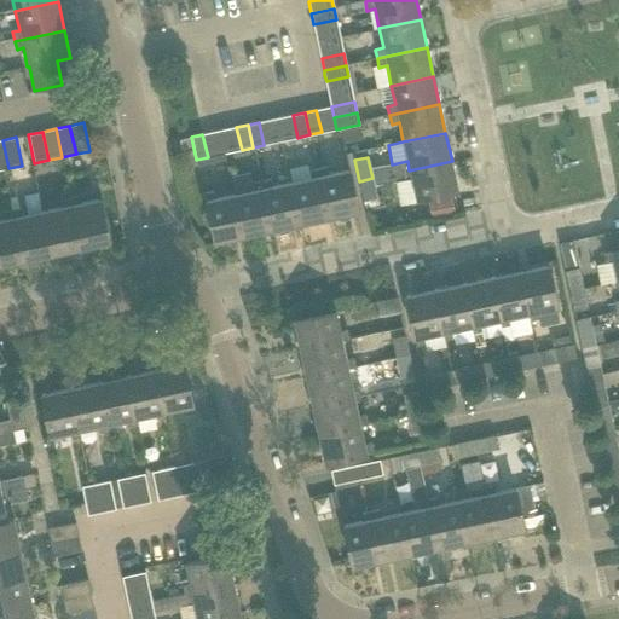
[(458,190),(452,161),(409,171),(415,200),(458,190)]
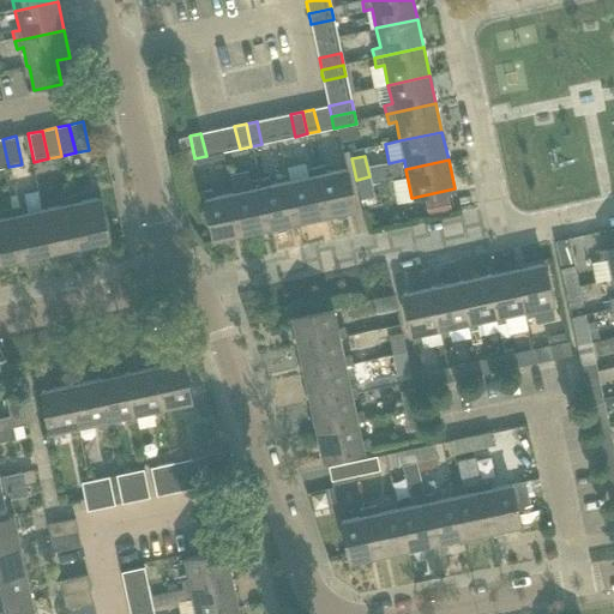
[(355,210),(350,187),(347,168),(326,173),(324,163),(315,166),(326,216),(355,210)]
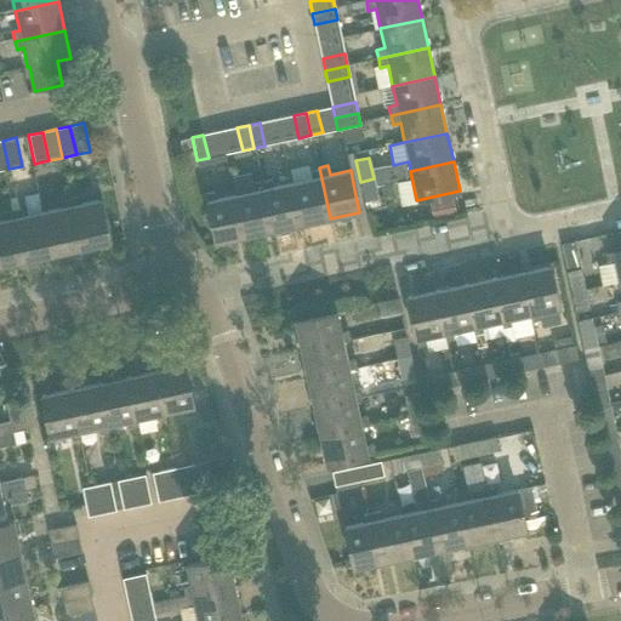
[(330,218),(319,167),(311,169),(312,178),(292,182),(301,226),(330,218)]
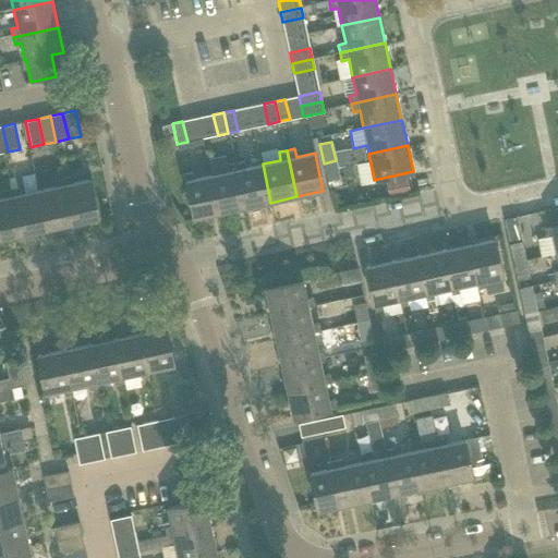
[(270,203),(263,164),(244,168),(243,160),(234,161),(245,208),(270,203)]
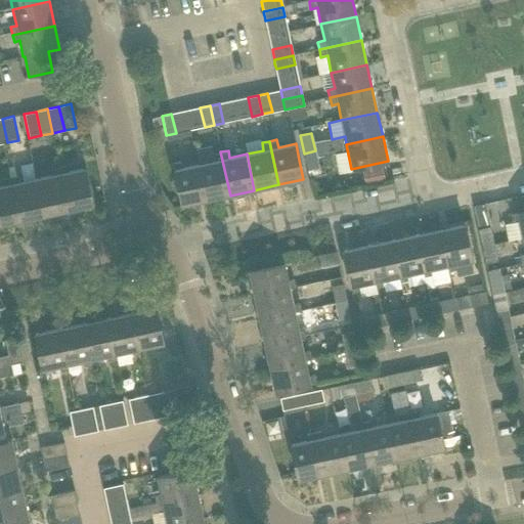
[(318,168),(315,150),(304,154),(307,170),(318,168)]
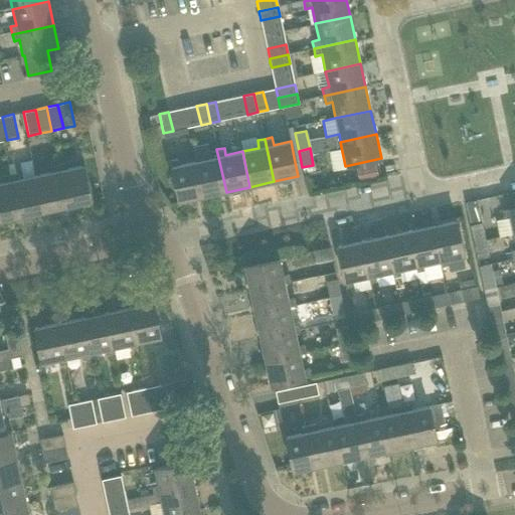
[(226,192),(216,149),(210,151),(212,158),(195,161),(202,197),(226,192)]
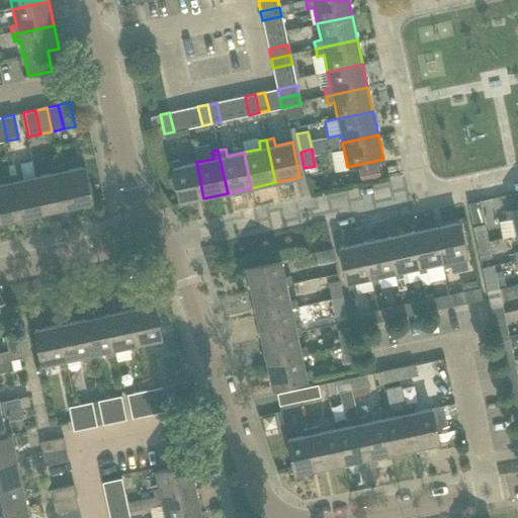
[(203,198),(196,162),(179,166),(177,159),(170,160),(179,203),(203,198)]
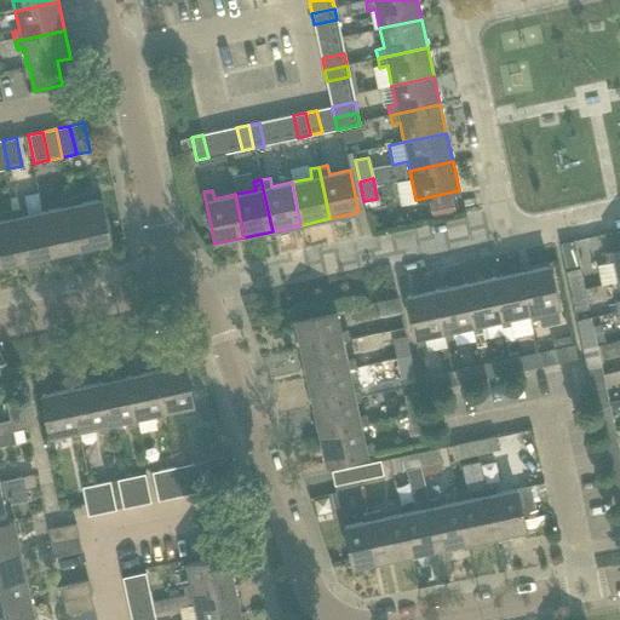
[(452,195),(430,200),(432,216),(455,211),(452,195)]
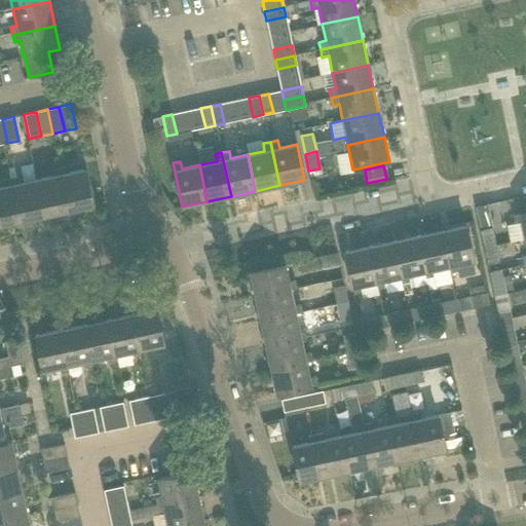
[(84,168),(68,173),(67,166),(59,168),(69,216),(78,214),(77,208),(92,204),(84,168)]
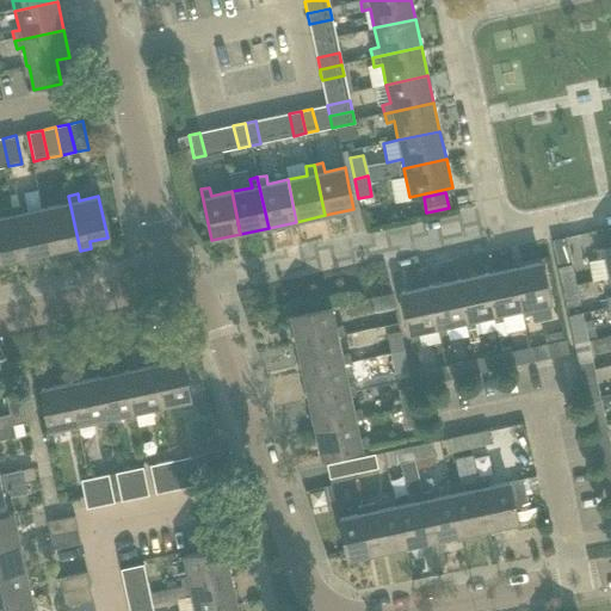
[(80,251),(68,196),(60,197),(62,204),(42,208),(50,251),(68,247),(69,253),(80,251)]
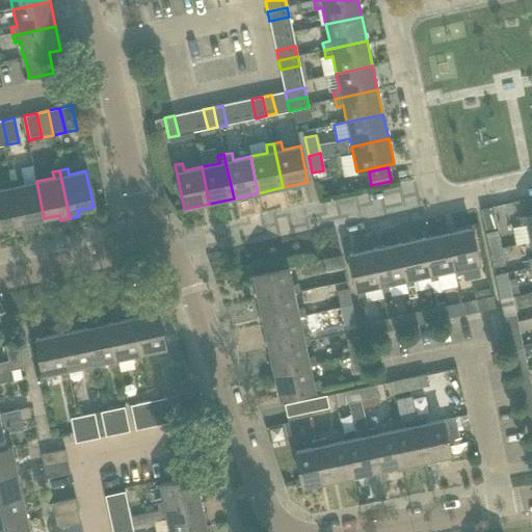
[(44,218),(36,181),(20,185),(19,179),(10,181),(21,229),(30,227),(29,221),(44,218)]
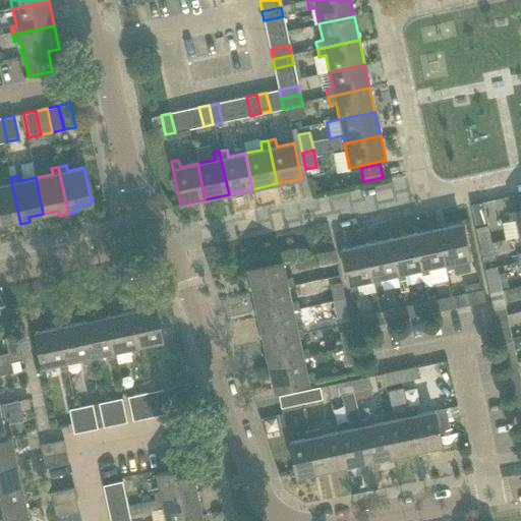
[(20,224),(10,177),(3,179),(4,184),(0,184),(0,222),(10,221),(11,226),(20,224)]
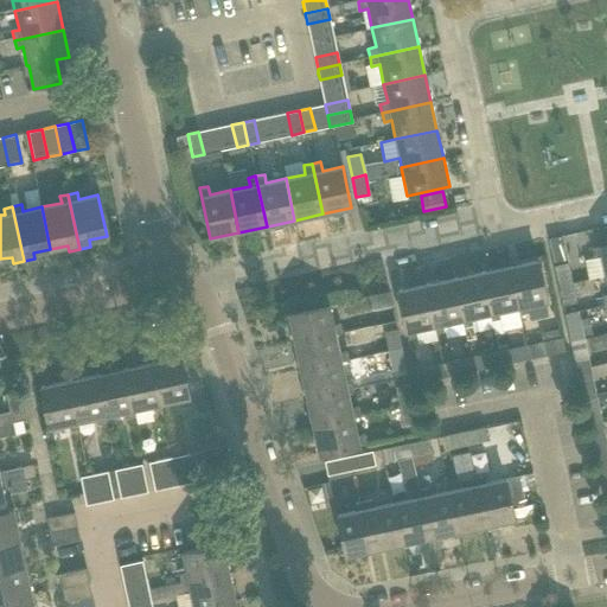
[(606,244),(599,247),(590,248),(592,256),(600,255),(605,274),(606,273),(606,244)]
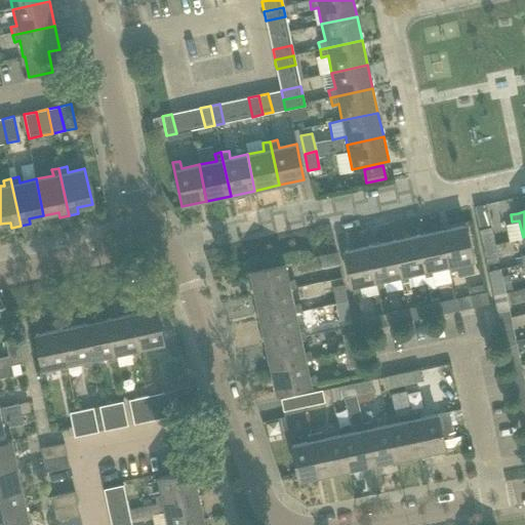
[(473,260),(470,245),(465,225),(440,230),(447,266),(449,272),(456,271),(455,265),(473,260)]
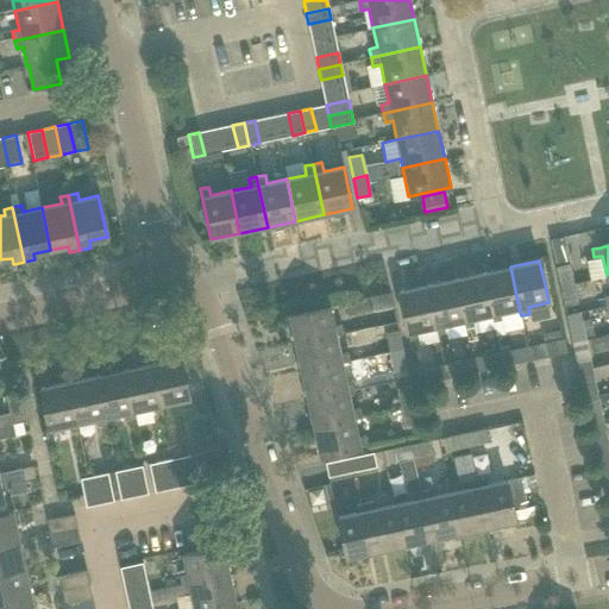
[(559,286),(573,282),(569,264),(556,267),(559,286)]
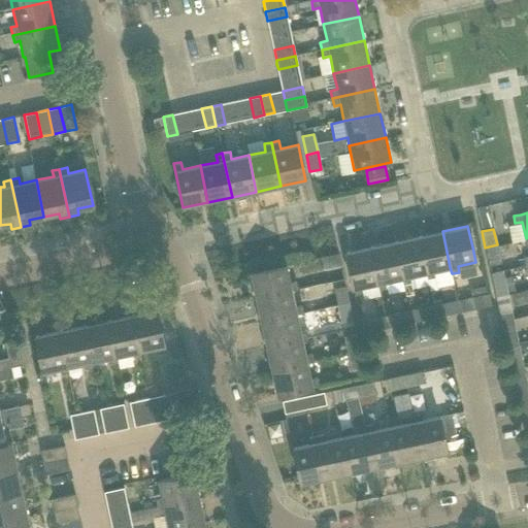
[(450,267),(442,231),(419,236),(426,272),(428,279),(435,277),(434,271),(450,267)]
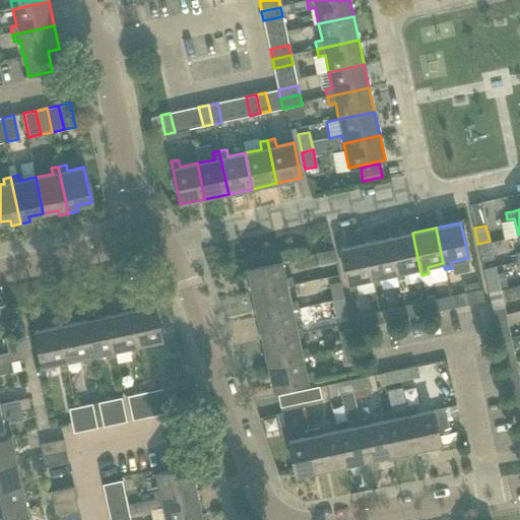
[(419,268),(412,233),(388,239),(395,273),(397,280),(404,278),(403,272),(419,268)]
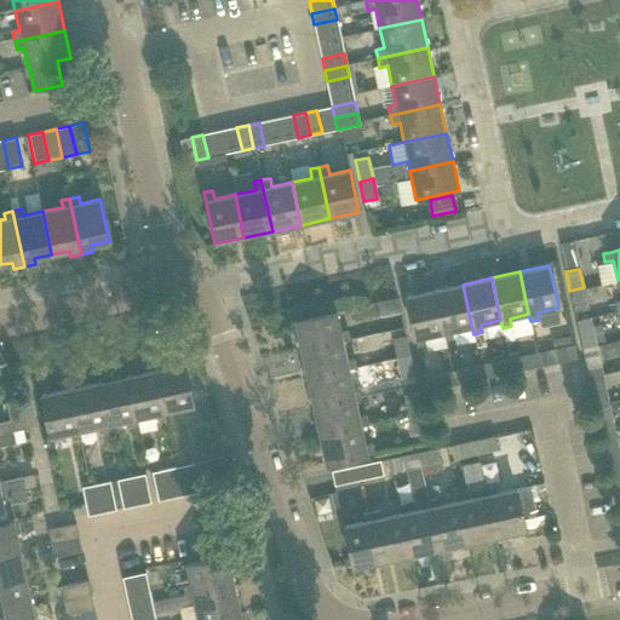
[(471,326),(463,285),(435,291),(443,333),(446,340),(454,338),(452,331),(471,326)]
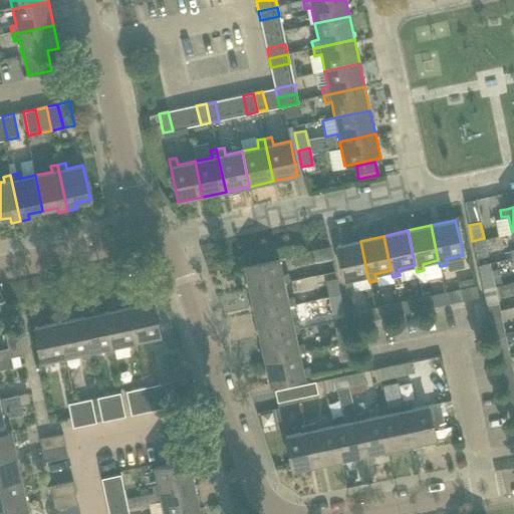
[(487,256),(484,238),(472,241),(476,259),(487,256)]
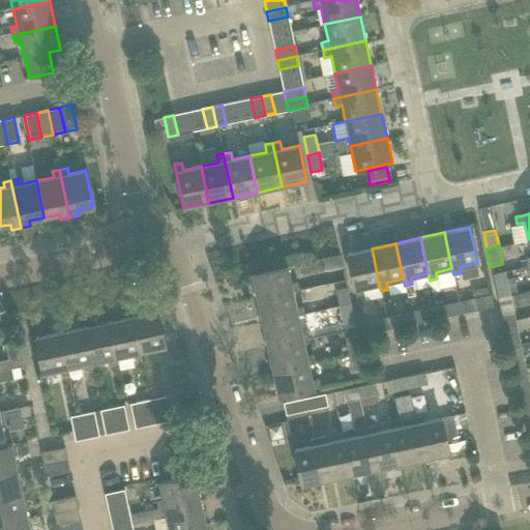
[(379,285),(372,248),(346,254),(355,296),(363,295),(361,288),(379,285)]
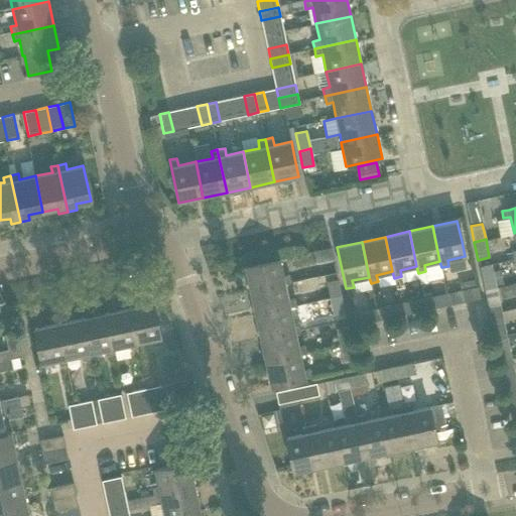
[(333,259),(331,248),(313,252),(315,263),(333,259)]
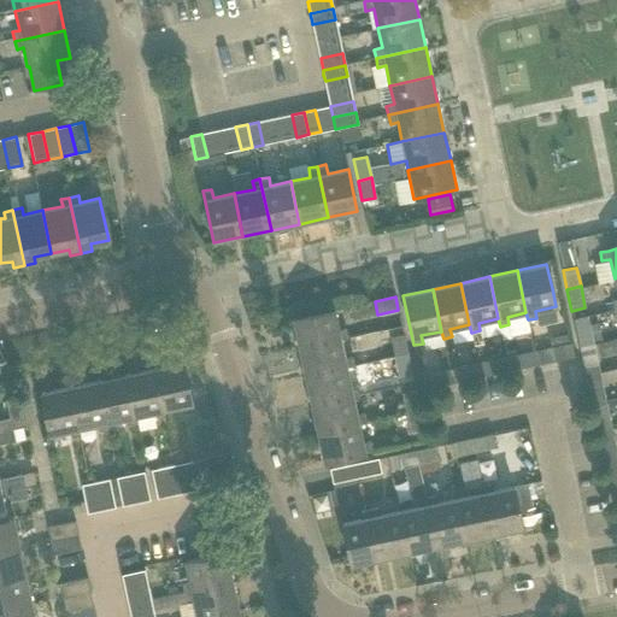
[(292,319),(298,348),(341,340),(348,338),(347,329),(339,330),(334,310),(292,319)]
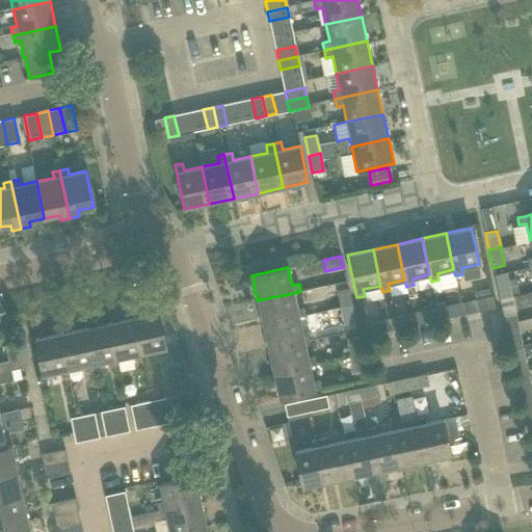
[(511,296),(507,278),(496,282),(499,298),(511,296)]
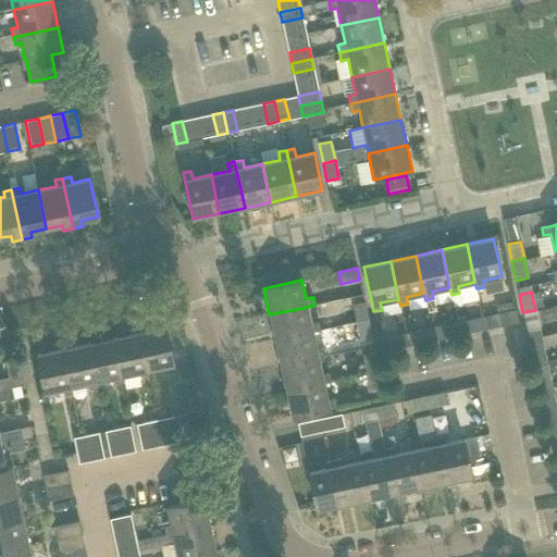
[(351,304),(353,306),(344,308),(348,324),(356,322),(356,323),(368,320),(363,301),(351,304)]
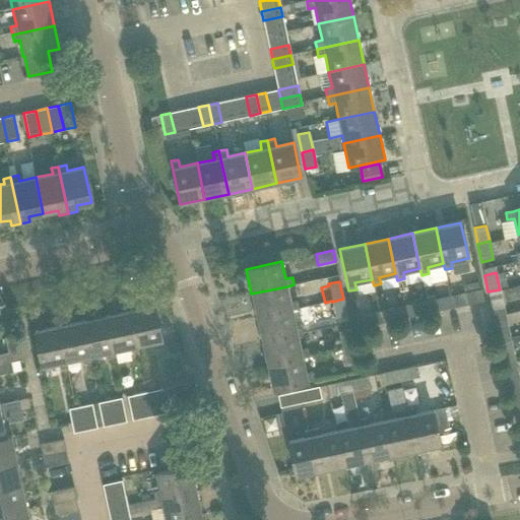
[(290,302),(287,286),(251,294),(257,318),(293,310),(299,309),(297,301),(290,302)]
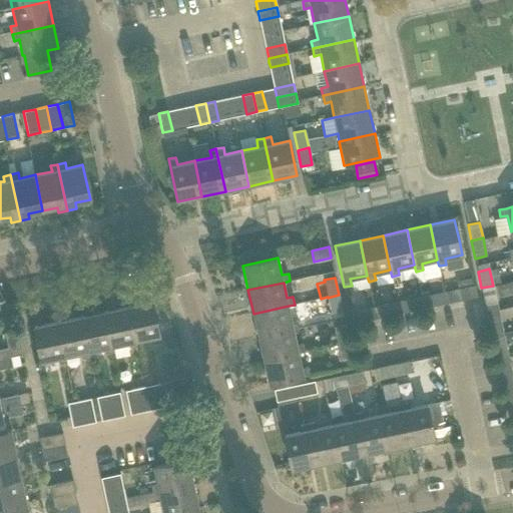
[(475,285),(459,289),(461,301),(478,297),(475,285)]
